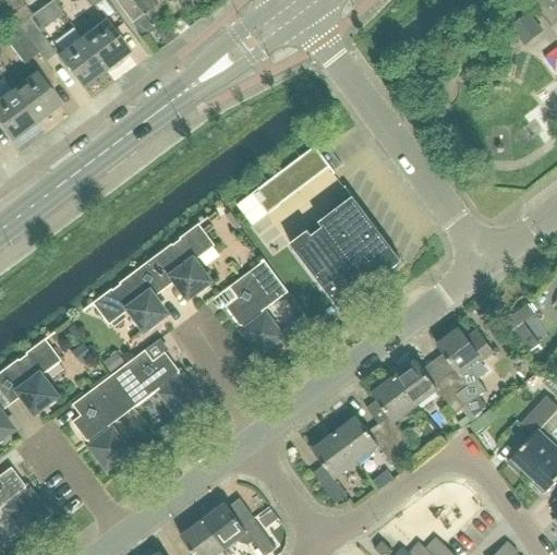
[(0,16),(22,1),(21,0),(2,0),(0,1),(0,16)]
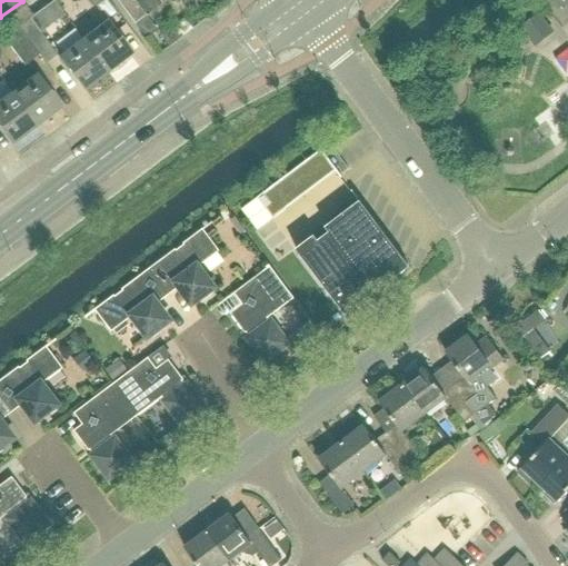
[(118,0),(132,20),(159,0),(118,0)]
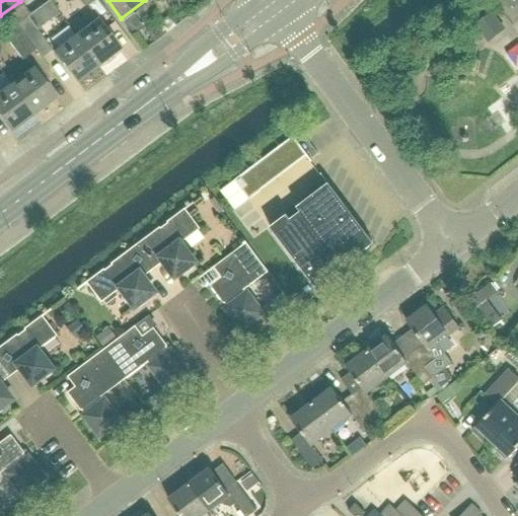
[(20,1),(0,15),(8,26),(28,11),(20,1)]
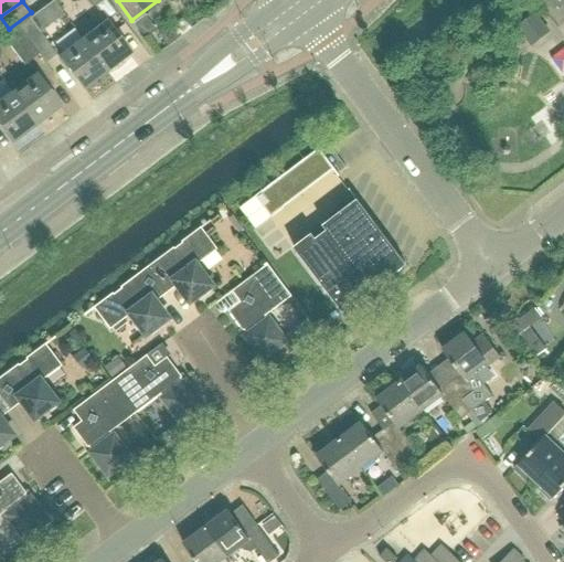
[(54,51),(44,38),(28,16),(17,23),(38,51),(36,51),(43,60),(54,51)]
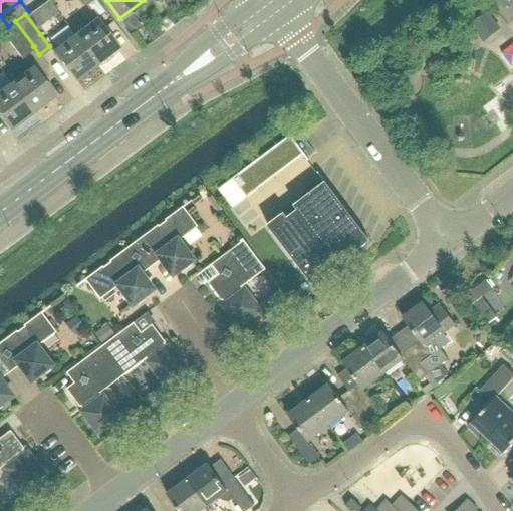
[(73,32),(95,61),(116,46),(94,16),(73,32)]
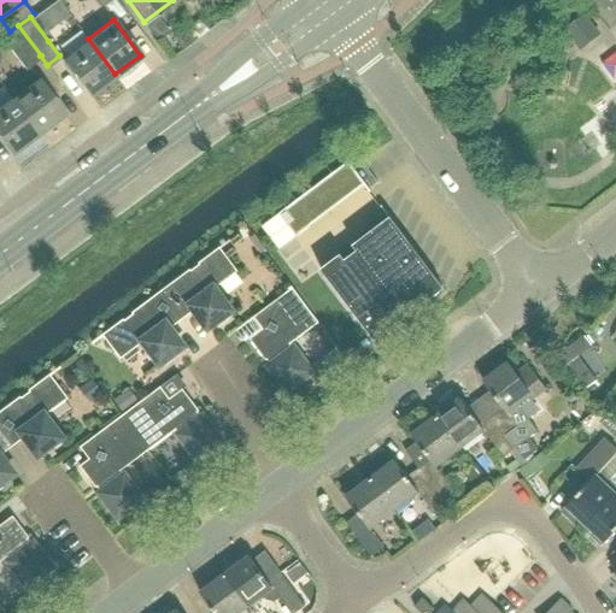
[(41,56),(18,25),(1,37),(24,68),(40,56),(41,56)]
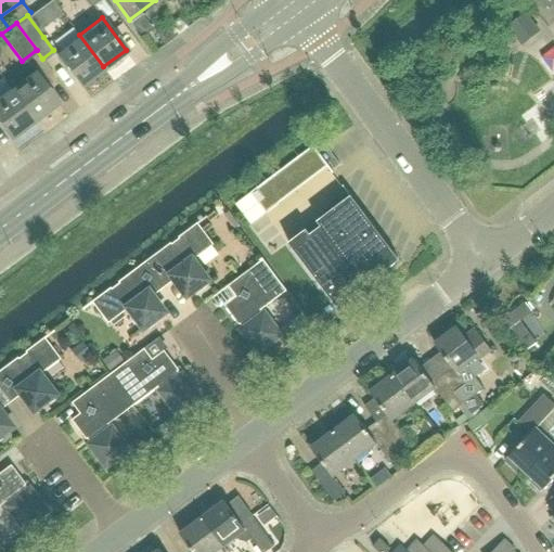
[(80,85),(103,66),(79,35),(55,52),(80,85)]
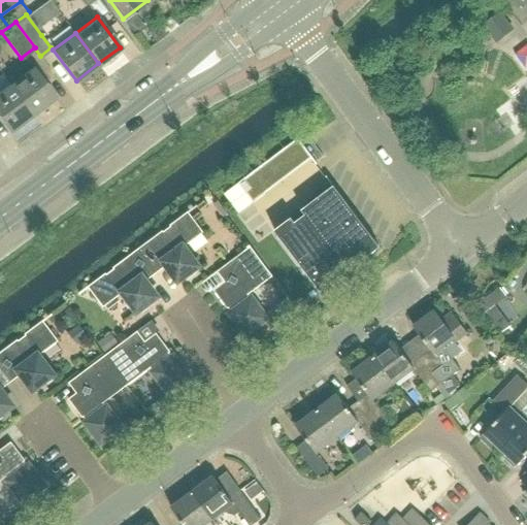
[(526,58),(526,44),(522,42),(516,53),(526,58)]
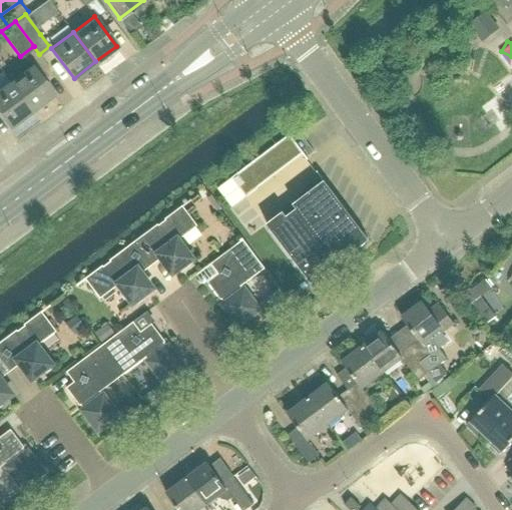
[(9,80),(31,109),(52,94),(30,64),(9,80)]
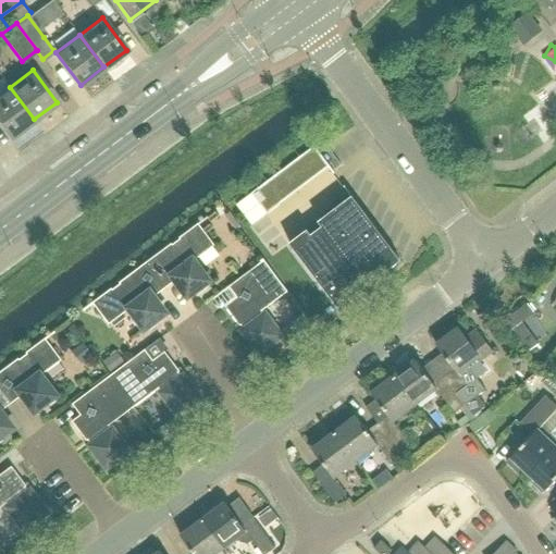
[(0,122),(11,136),(34,119),(10,87),(0,94),(0,122)]
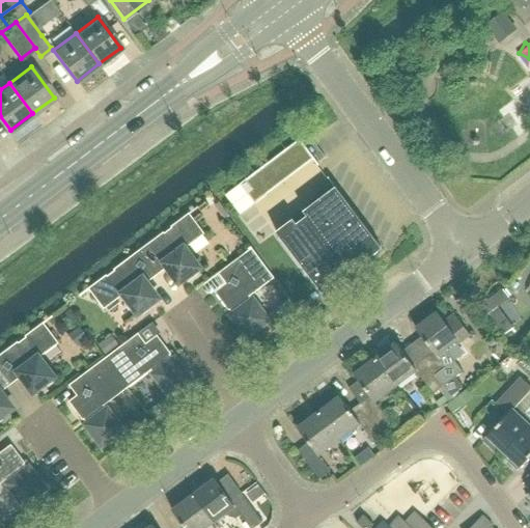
[(299,137),(240,182),(254,201),(313,157),(317,163),(318,163),(299,137)]
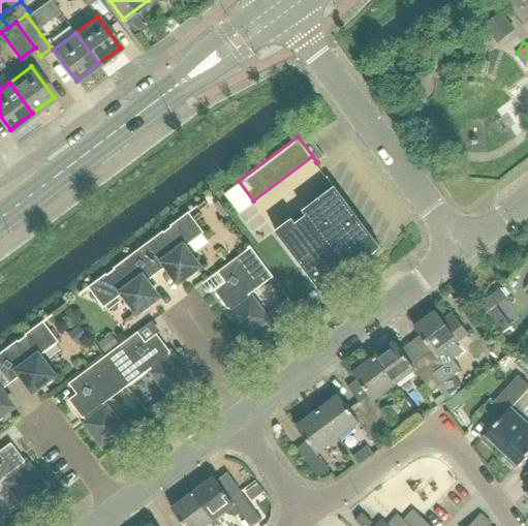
[(294,220),(291,216),(274,228),(320,289),(348,269),(350,271),(356,266),(351,259),(360,253),(363,257),(380,245),(327,174),(325,175),(333,184),(302,208),(305,213),(294,220)]
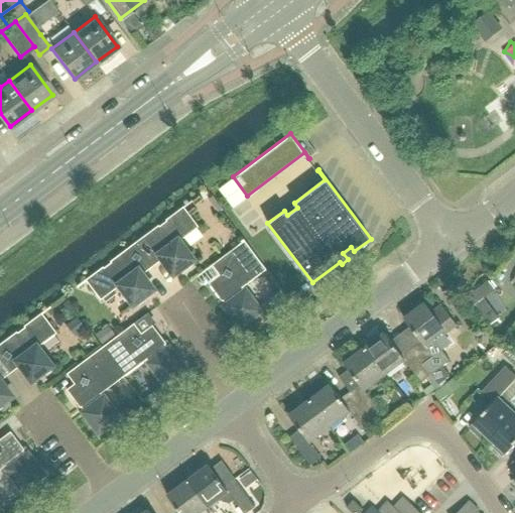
[(158,223),(134,241),(152,265),(162,257),(173,272),(194,257),(179,239),(199,225),(183,205),(165,218),(166,219),(159,225),(158,223)]
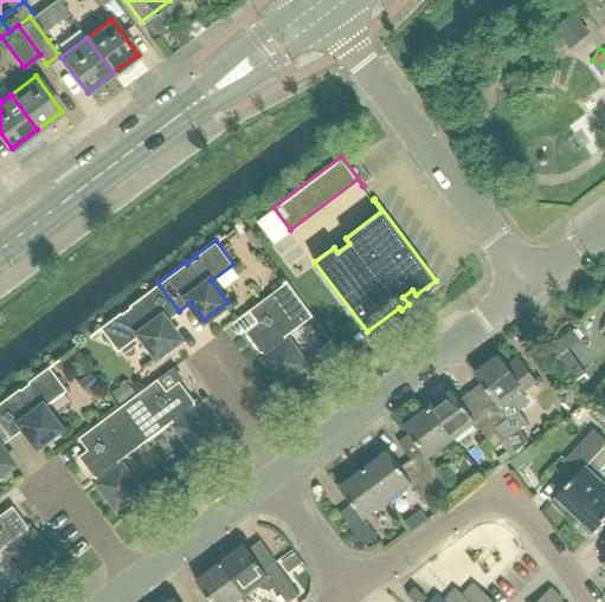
[(287,280),(249,309),(257,321),(244,330),(282,380),(306,362),(284,335),(313,315),(287,280)]
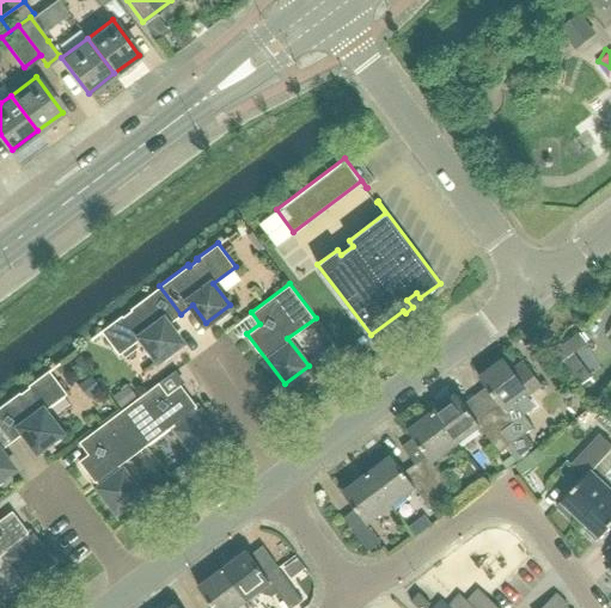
[(181,314),(159,286),(130,307),(132,309),(123,315),(122,314),(102,330),(120,352),(122,350),(126,354),(138,345),(134,342),(141,336),(158,358),(182,341),(169,323),(181,314)]
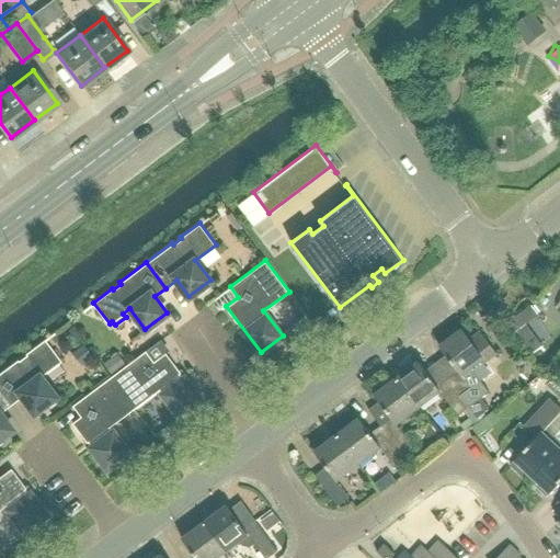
[(455,366),(445,375),(468,405),(488,390),(469,366),(482,356),(483,359),(495,350),(479,329),(468,337),(461,327),(438,343),(455,366)]
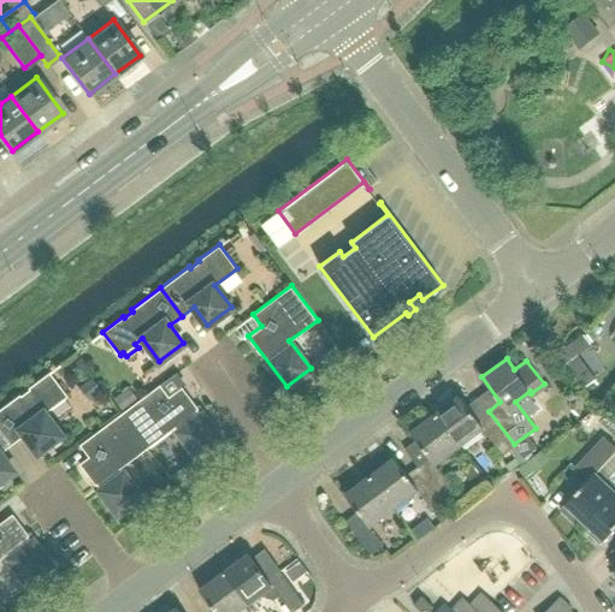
[(0,426),(12,443),(24,434),(37,452),(61,434),(45,411),(67,394),(49,370),(29,386),(30,388),(22,394),(21,393),(0,406),(0,426)]
